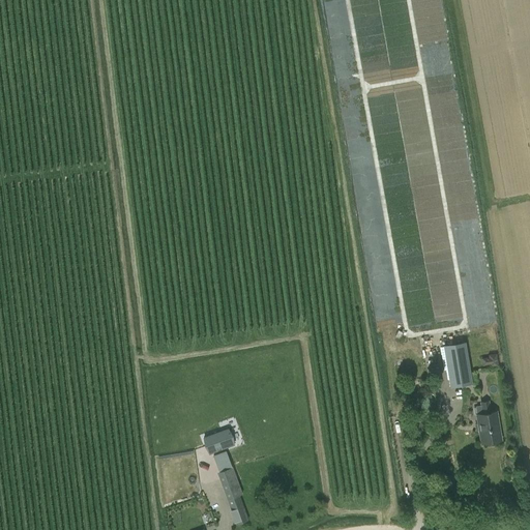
[(443,346),(450,386),(471,383),(465,342),(443,346)]
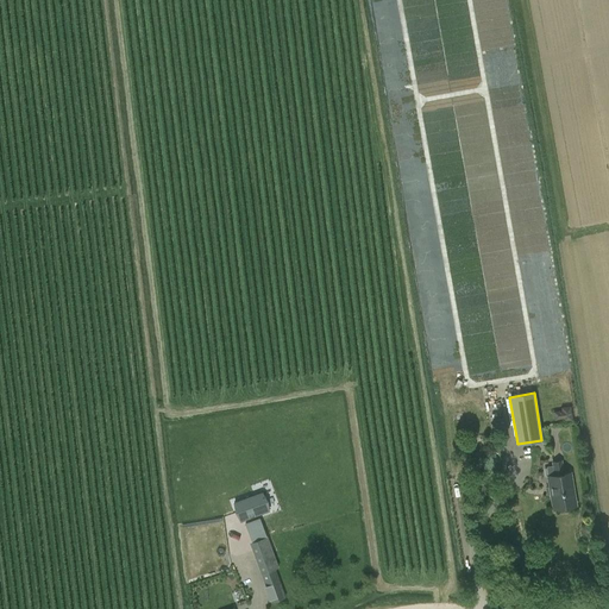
[(553,410),(554,420),(563,419),(563,421),(572,420),(570,406),(560,407),(562,409),(553,410)]
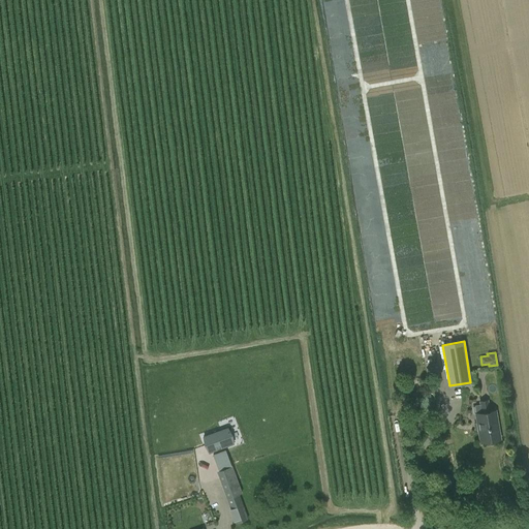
[(494,442),(495,440),(494,439),(500,439),(495,410),(489,411),(487,400),(479,401),(481,412),(475,413),(477,424),(475,424),(476,428),(477,428),(480,442),(486,441),(486,442),(487,443),(494,442)]
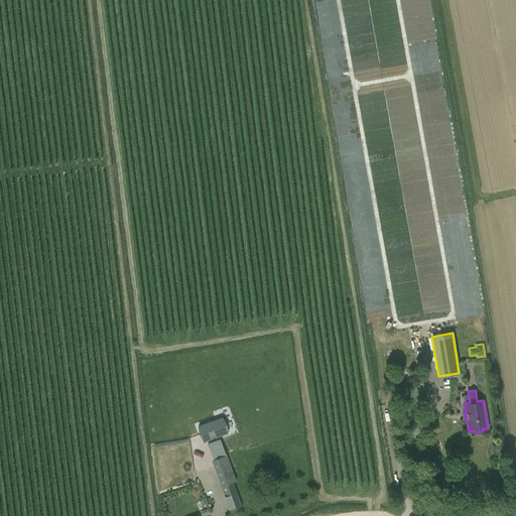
[(206,434),(208,441),(220,436),(218,429),(206,434)]
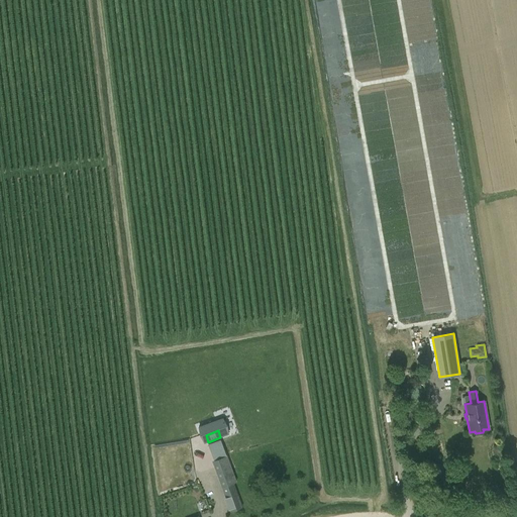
[(208,443),(211,452),(223,448),(220,439),(208,443)]
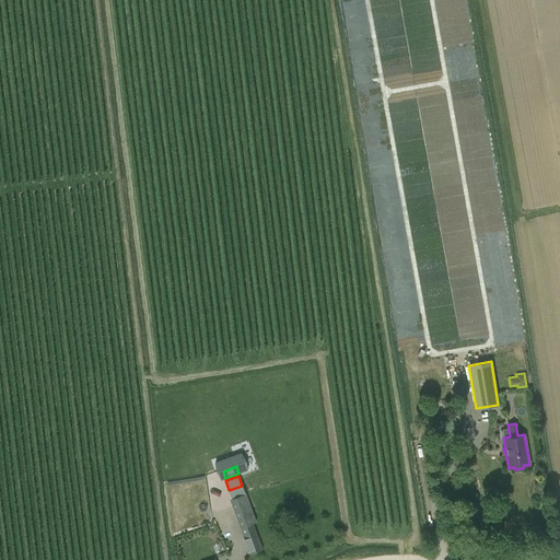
[(263,548),(253,522),(256,521),(245,493),(229,499),(238,526),(249,553),(263,548)]
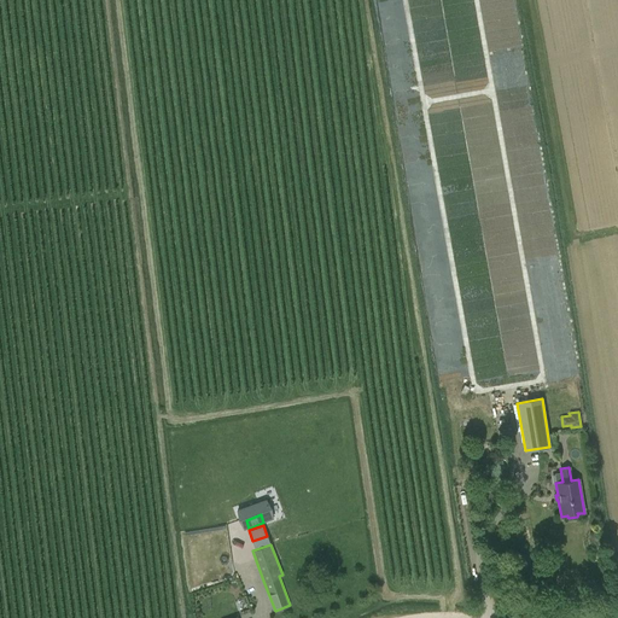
All buildings are outlined.
